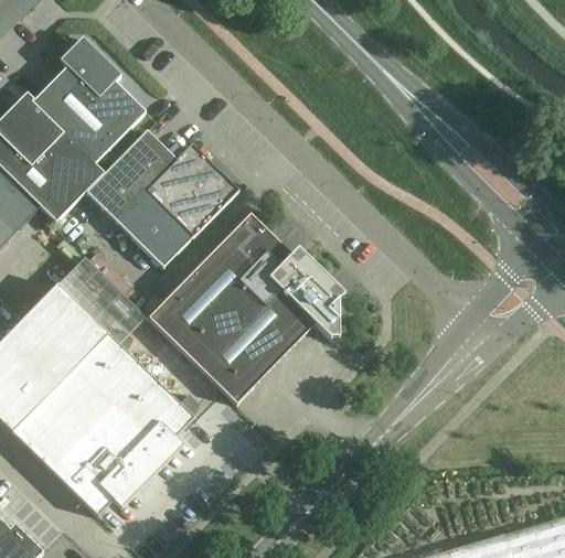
[(65,65),(33,98),(31,100),(94,162),(145,110),(114,79),(120,74),(81,35),(59,58),(65,65)]
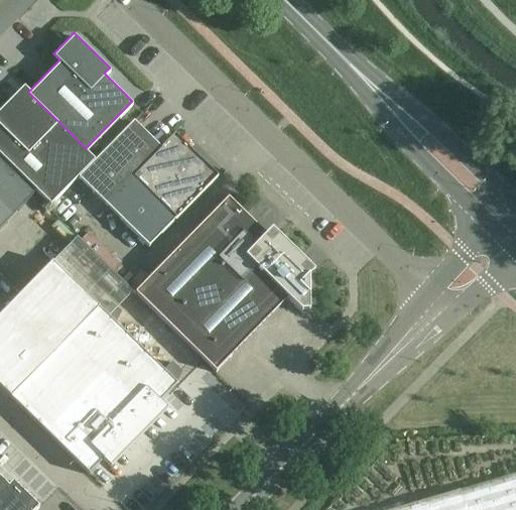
[(94,156),(86,148),(28,92),(30,90),(24,84),(0,108),(0,151),(49,201),(94,156)]
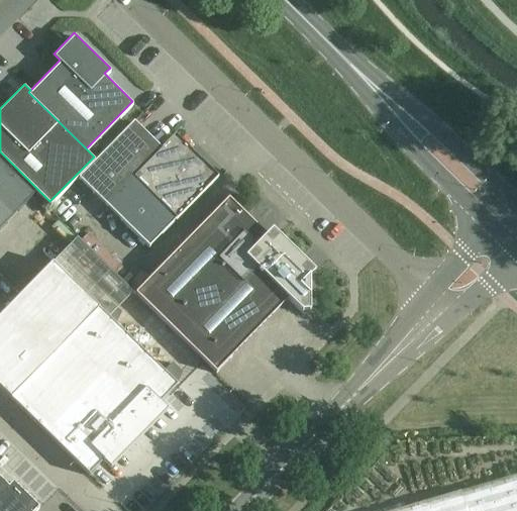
[(217,173),(175,130),(161,144),(133,117),(78,174),(148,243),(217,173)]
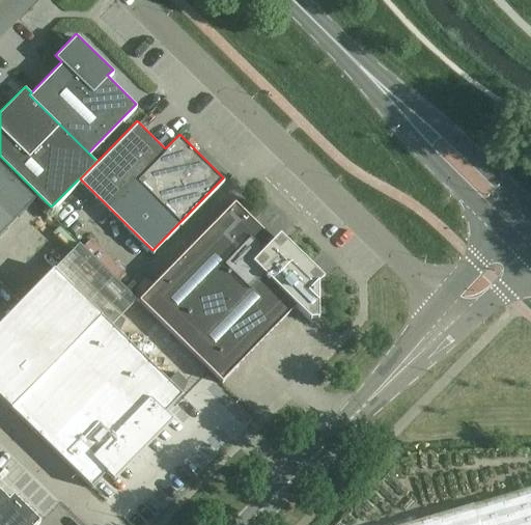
[(0,230),(34,195),(0,162),(0,230)]
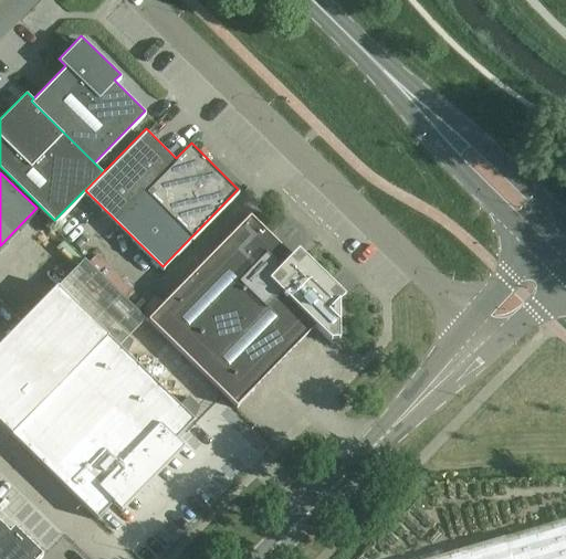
[(297,246),(291,253),(250,212),(147,317),(236,403),(252,386),(245,380),(308,316),(329,337),(331,337),(338,337),(338,299),(344,293),(297,246)]
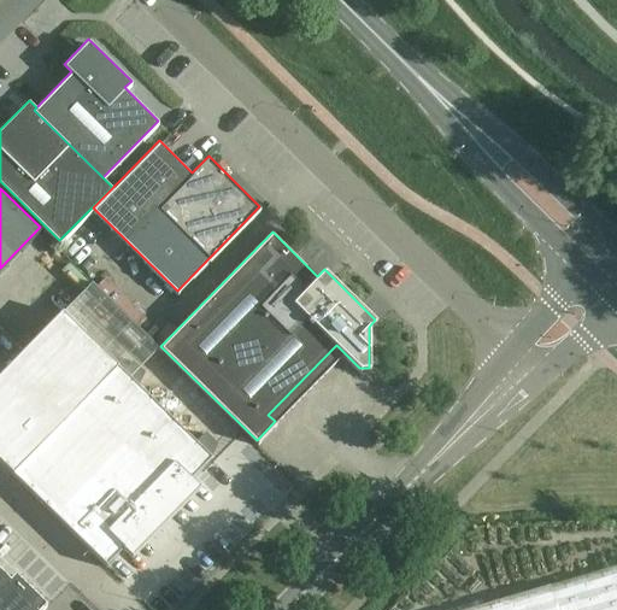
[(210,455),(128,374),(60,309),(0,370),(0,458),(106,562),(123,545),(131,553),(199,484),(191,475),(210,455)]
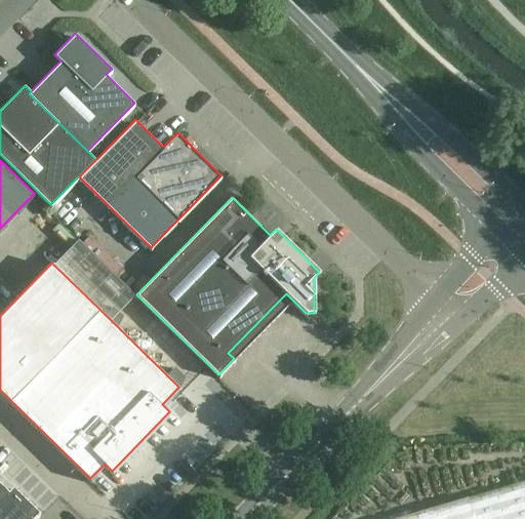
[(524,518),(524,474),(348,518),(524,518)]
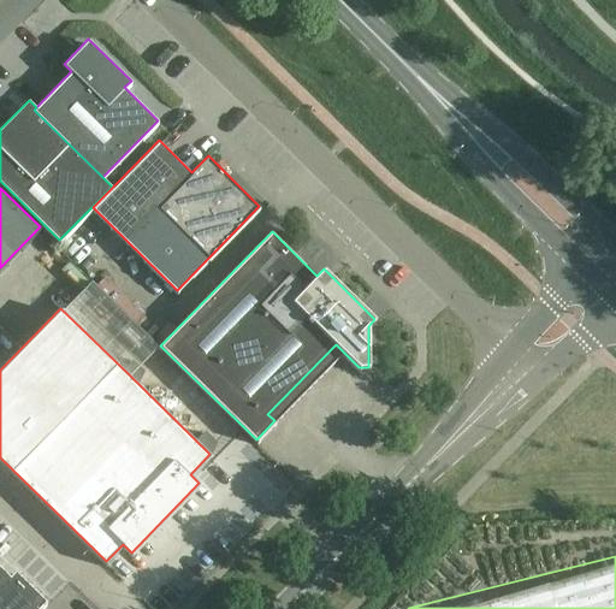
[(0,565),(0,608),(36,608),(40,605),(41,605),(46,599),(15,569),(10,574),(0,565)]
